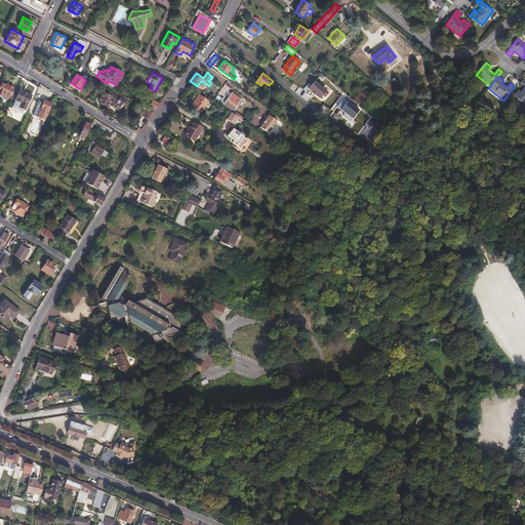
[(112,89),(115,85),(109,81),(108,83),(102,80),(101,82),(112,89)]
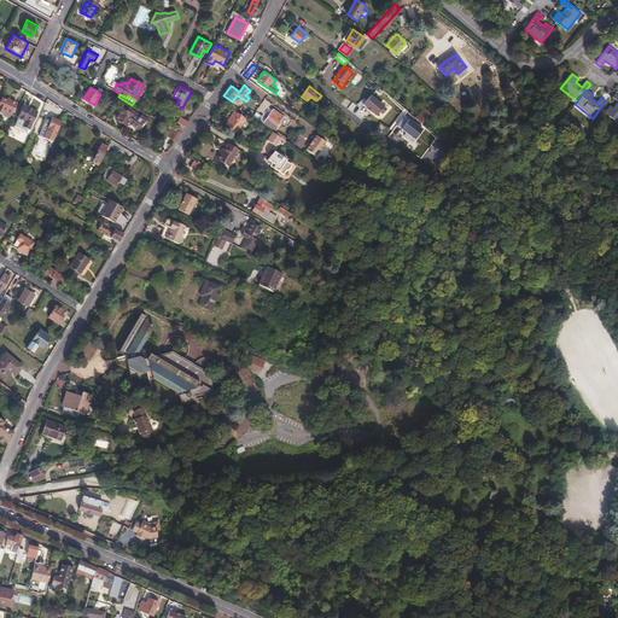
[(617,95),(616,94),(612,98),(617,103),(612,109),(610,106),(605,114),(617,123),(617,95)]
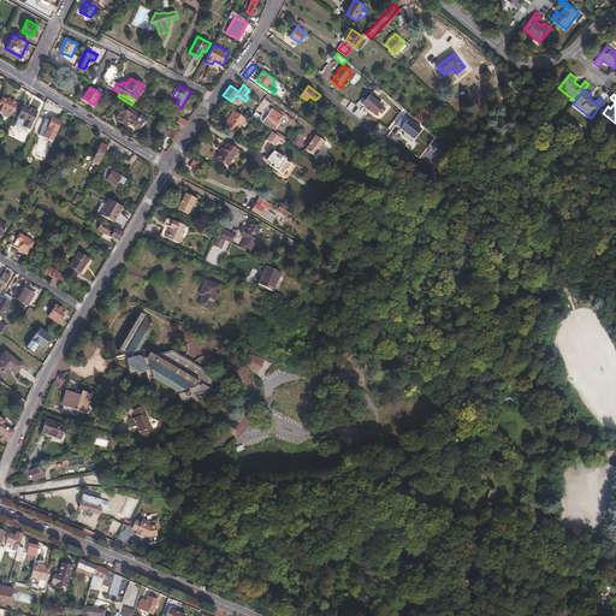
[(4,111),(12,114),(17,101),(9,99),(1,96),(0,100),(0,112),(3,113),(4,111)]
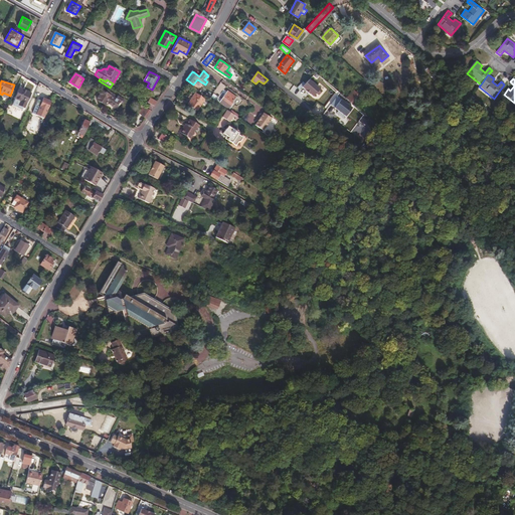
[(297,86),(299,90),(306,86),(303,81),(297,86)]
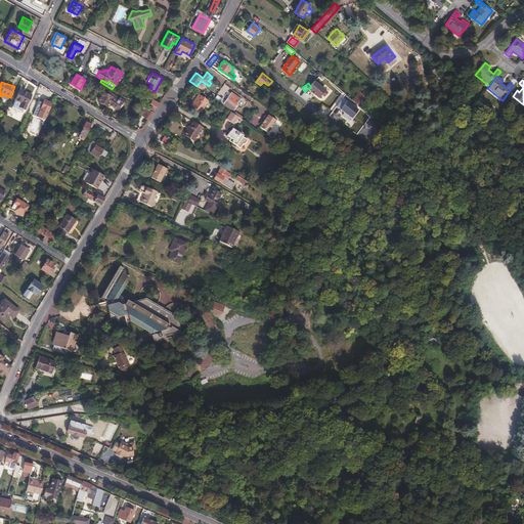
[(22,103),(19,106),(26,110),(32,94),(20,90),(15,100),(22,103)]
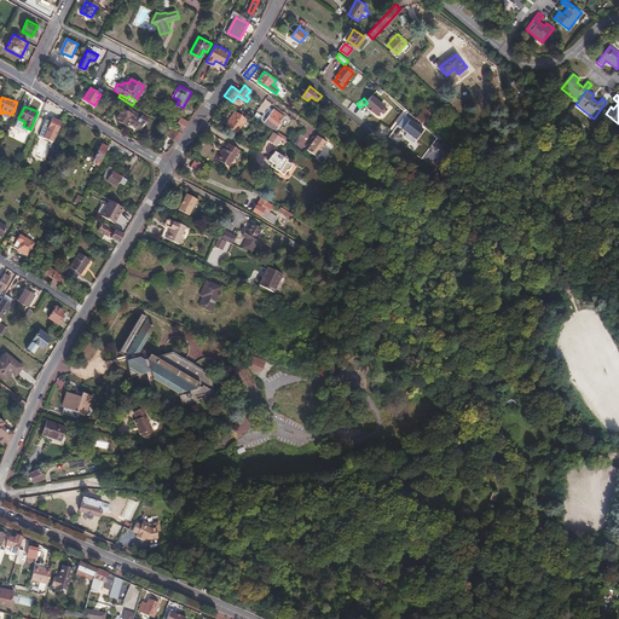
[(165,108),(158,120),(165,123),(171,111),(165,108)]
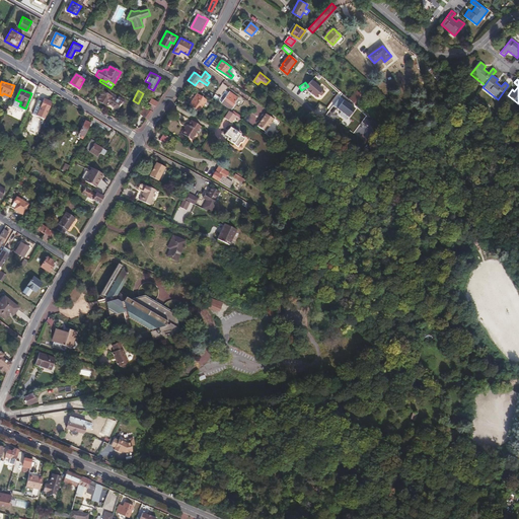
[(99,96),(97,100),(106,105),(108,103),(115,106),(119,100),(110,96),(112,93),(107,91),(106,92),(103,91),(101,94),(99,93),(98,95),(99,96)]
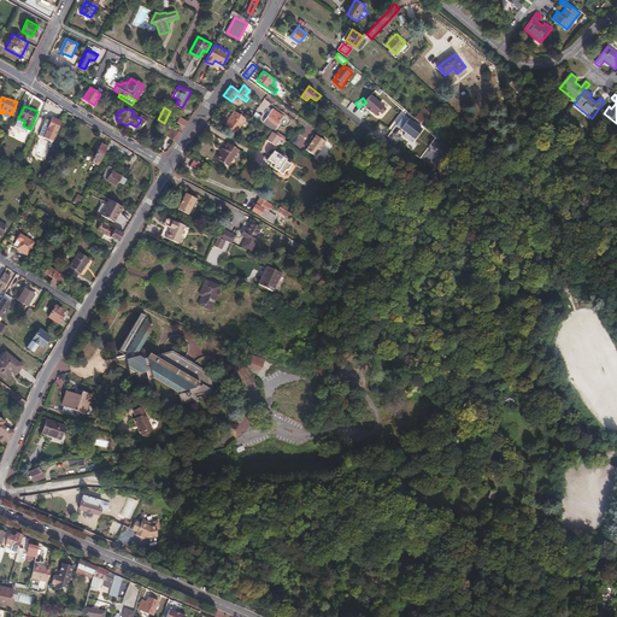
[(258,109),(253,116),(259,121),(264,112),(258,109)]
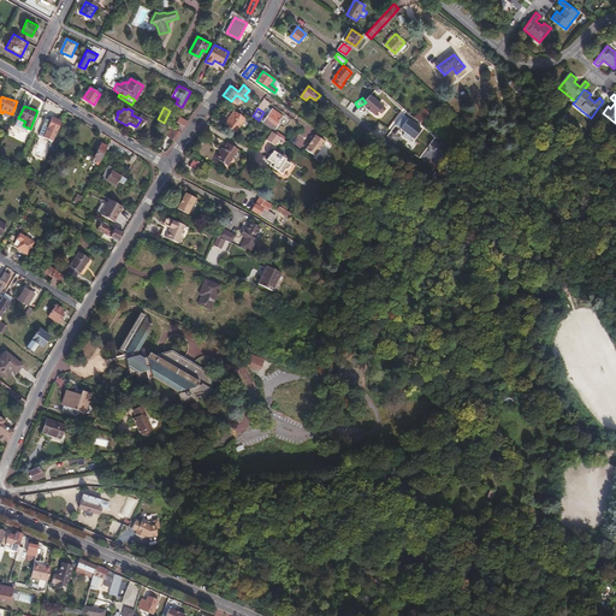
[(415,118),(424,124),(432,114),(424,108),(415,118)]
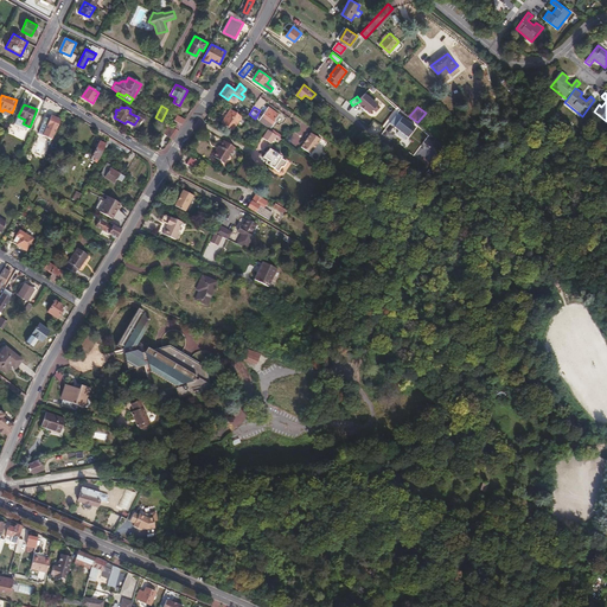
[(269,108),(260,121),(270,128),(275,121),(274,121),(279,114),(269,108)]
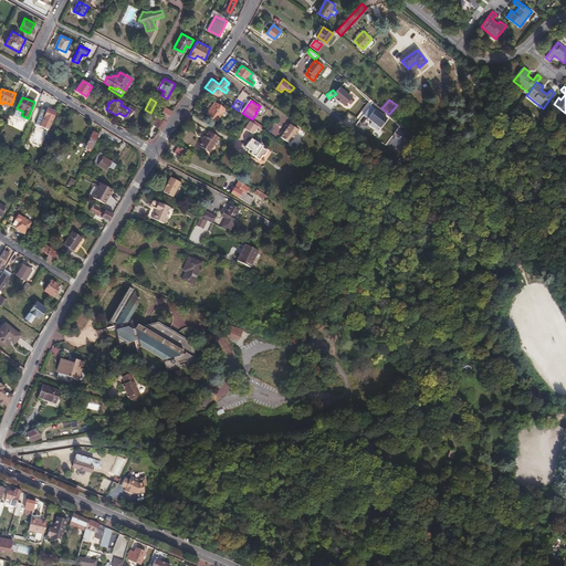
[(216,103),(207,115),(218,122),(226,109),(216,103)]
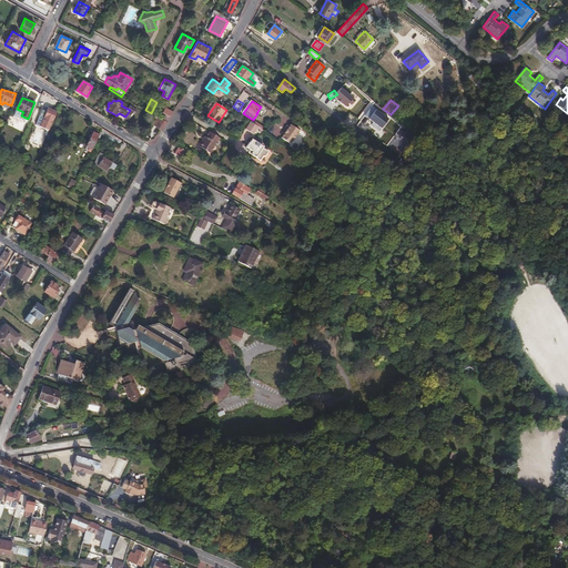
[(53,121),(58,111),(49,108),(44,118),(53,121)]
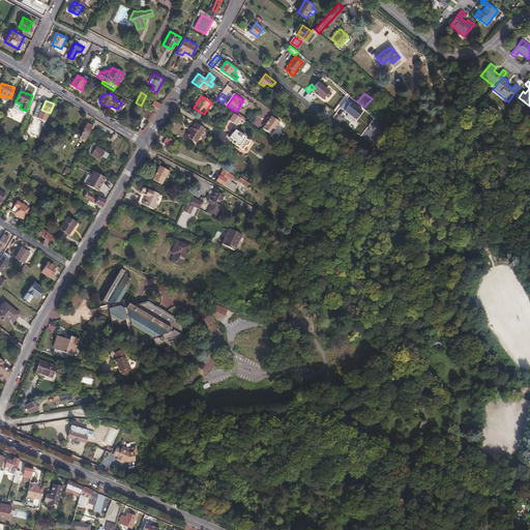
[(150,121),(155,114),(148,110),(144,116),(150,121)]
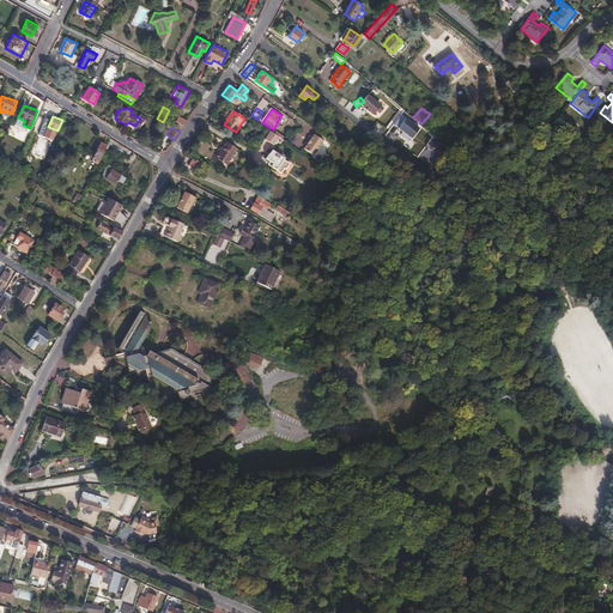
[(272,133),(271,132),(265,140),(273,145),(278,138),(279,137),(272,133)]
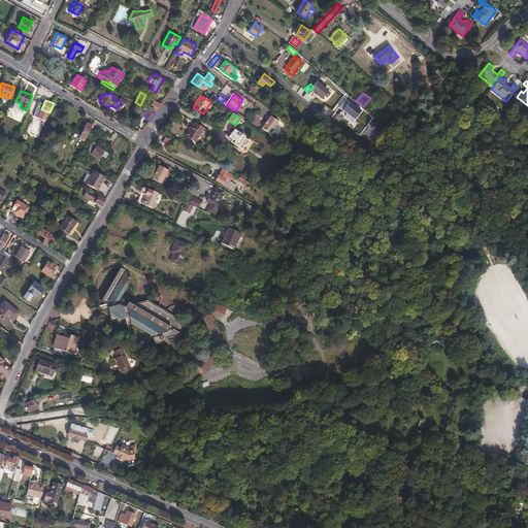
[(270,114),(261,128),(269,133),(278,121),(270,114)]
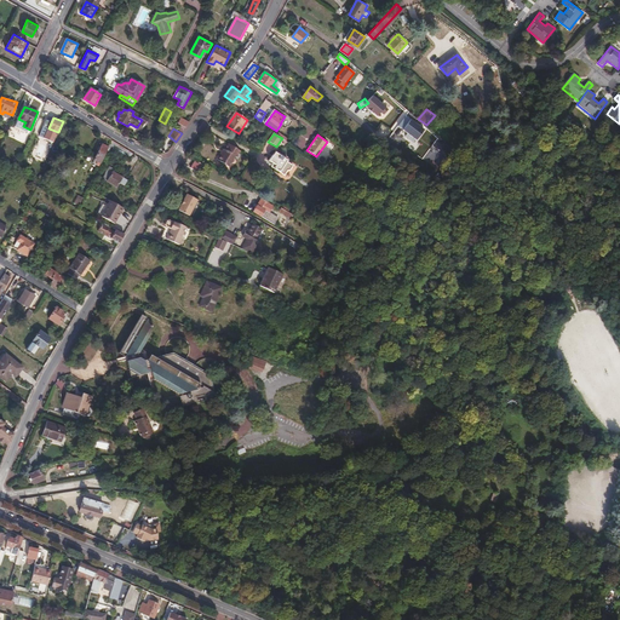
[(101,164),(109,147),(103,144),(95,160),(101,164)]
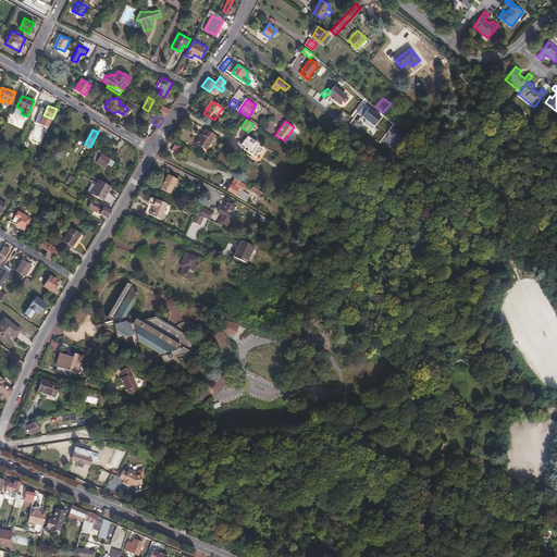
[(217,136),(206,130),(202,134),(200,138),(199,137),(195,144),(206,150),(211,141),(212,141),(217,136)]
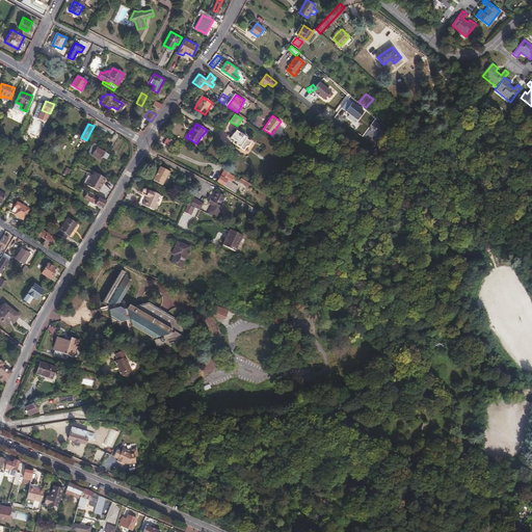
[(238,143),(236,145),(243,151),(246,147),(248,147),(251,142),(245,138),(246,137),(236,130),(234,133),(233,133),(230,138),(235,141),(238,143)]
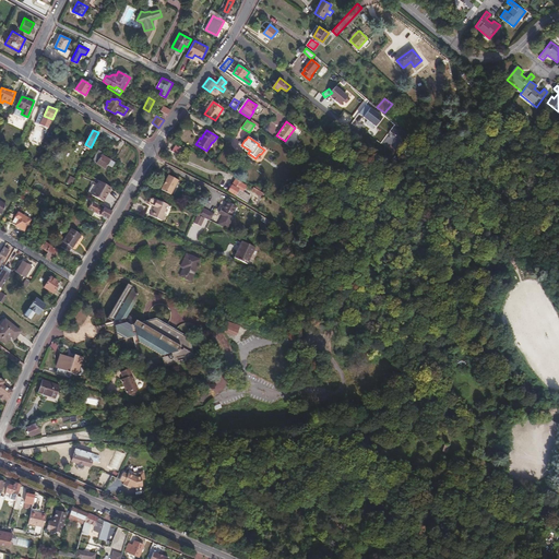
[(183,149),(177,144),(173,151),(179,155),(183,149)]
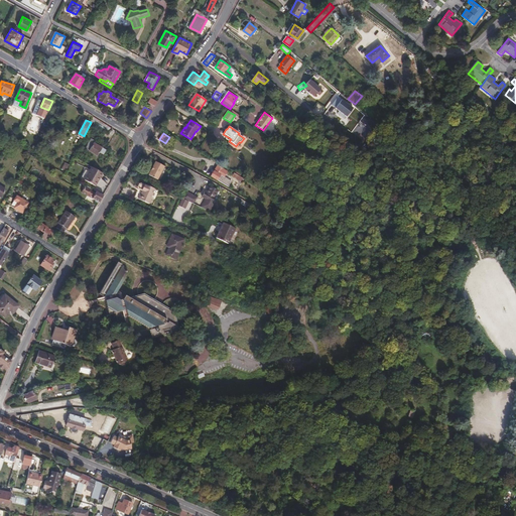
[(86,148),(90,151),(94,143),(96,140),(92,138),(86,148)]
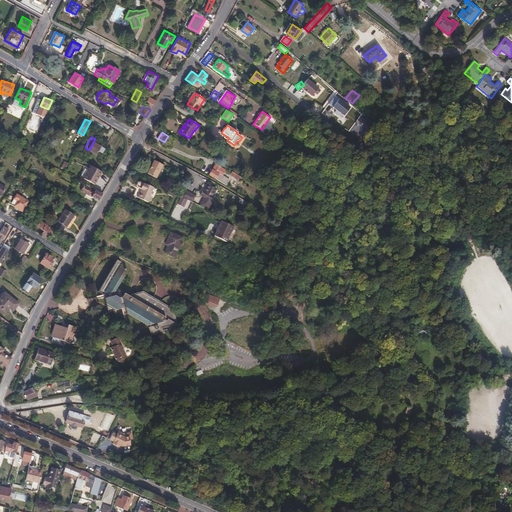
[(93,142),(89,150),(96,154),(98,150),(102,153),(105,148),(93,142)]
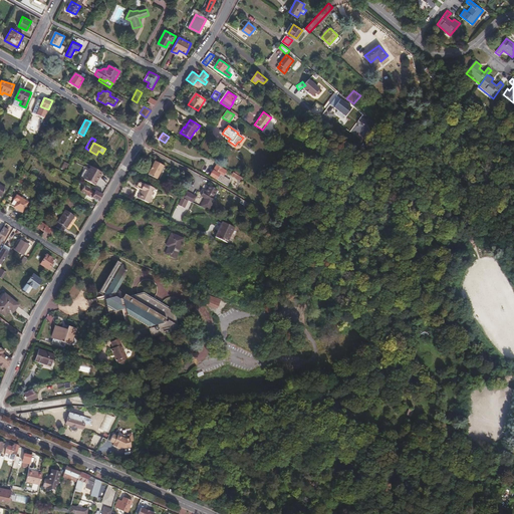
[(165,166),(156,162),(154,167),(149,175),(158,180),(165,166)]
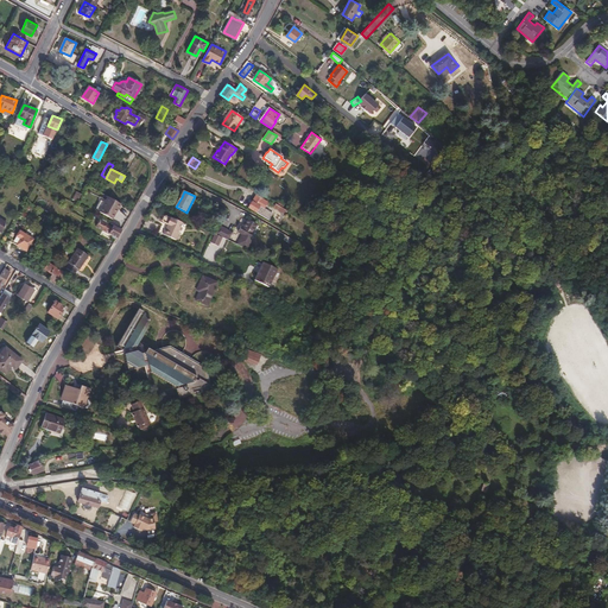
[(268,202),(257,195),(248,208),(257,213),(257,211),(270,220),(273,214),(265,208),(268,202)]
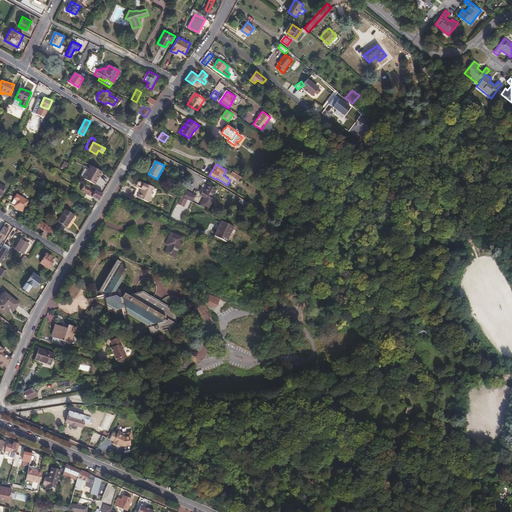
[(100,170),(90,165),(88,169),(85,168),(80,176),(94,184),(99,175),(98,174),(100,170)]
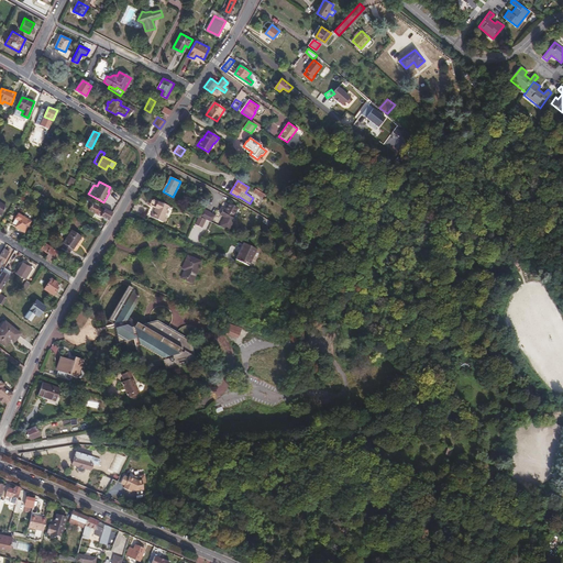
[(264,199),(266,196),(255,189),(254,192),(264,199)]
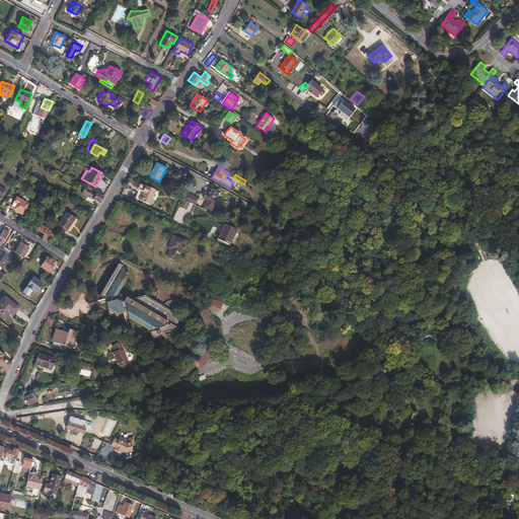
[(142,195),(140,200),(150,205),(153,200),(152,199),(156,190),(147,187),(145,186),(143,191),(145,193),(143,195),(142,195)]
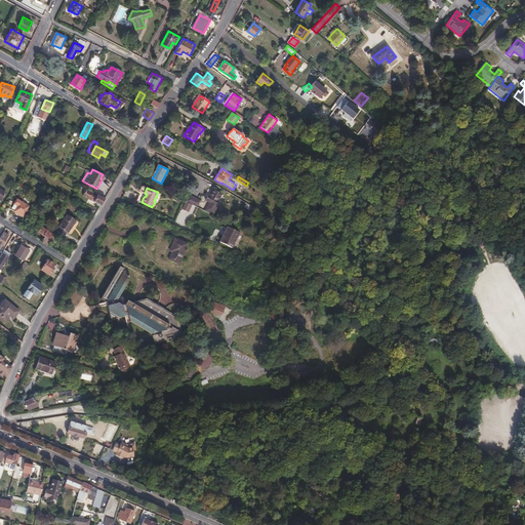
[(210,195),(209,195),(206,201),(210,203),(206,211),(213,214),(216,208),(215,206),(221,193),(213,189),(210,195)]
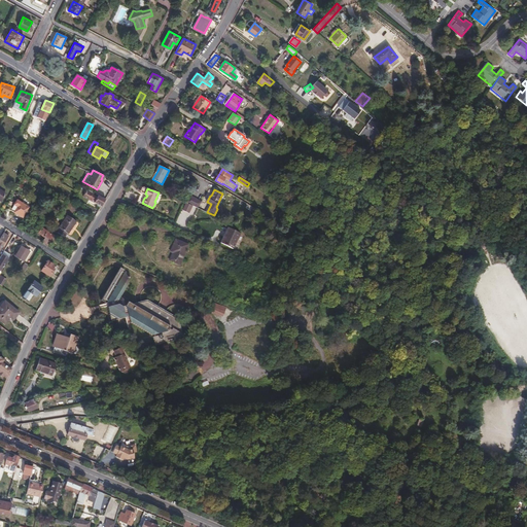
[(83,197),(102,206),(106,199),(98,195),(98,197),(88,190),(83,197)]
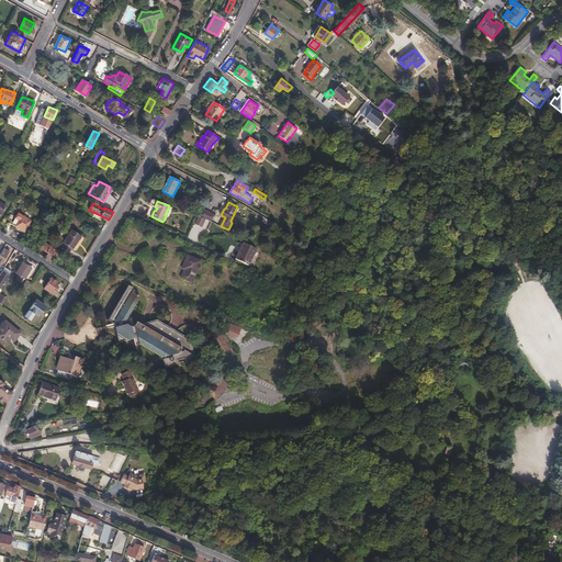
[(215,215),(202,210),(200,216),(212,222),(215,215)]
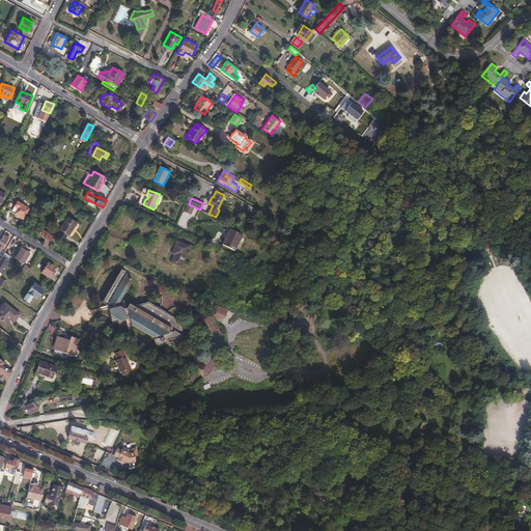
[(29,208),(18,201),(15,206),(18,208),(15,214),(23,219),(29,208)]
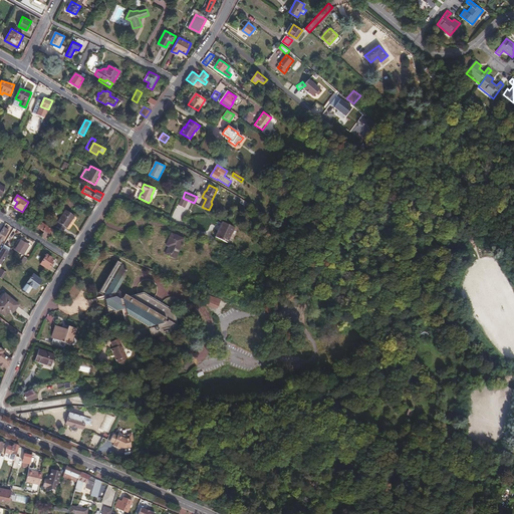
[(54,198),(48,207),(53,210),(59,200),(54,198)]
